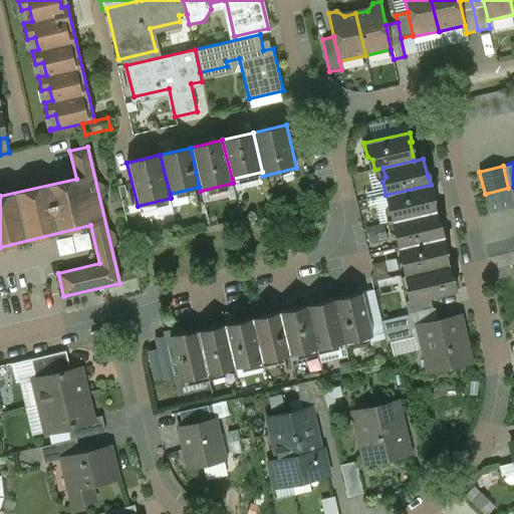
[(431,185),(386,195),(389,209),(394,211),(396,221),(436,211),(431,193),(433,193),(431,185)]
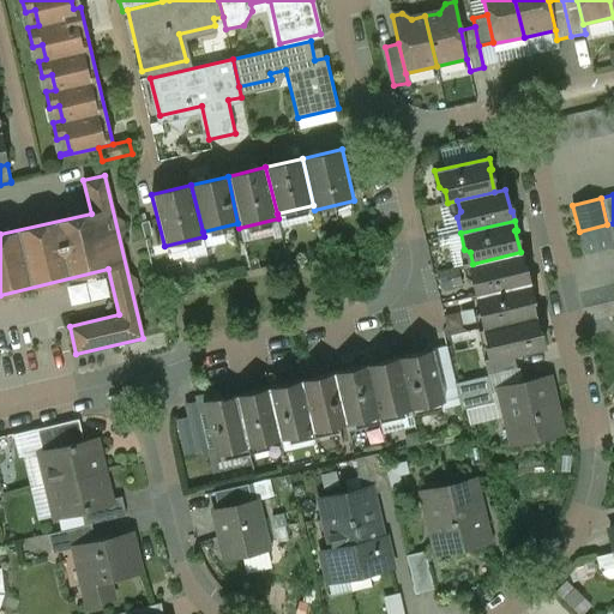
[(521,252),(473,264),(475,275),(471,281),(476,296),(530,283),(528,274),(525,275),(521,252)]
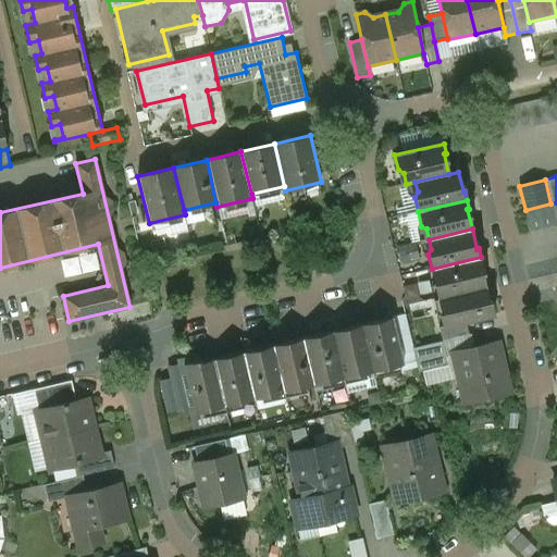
[(481,257),(432,269),(435,283),(441,286),(443,297),(485,286),(481,267),(483,267),(481,257)]
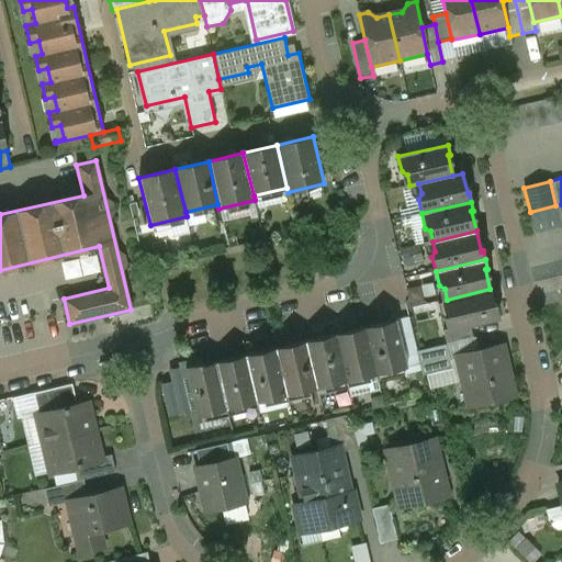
[(490,289),(447,300),(449,310),(445,317),(447,329),(448,330),(470,325),(499,318),(495,302),(493,302),(490,289)]
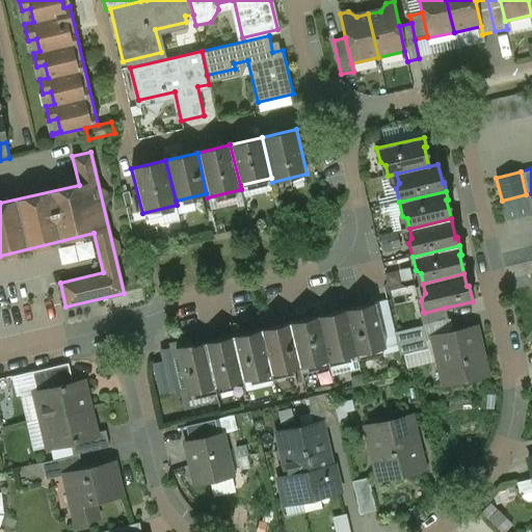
[(374,302),(346,310),(356,354),(386,348),(374,302)]
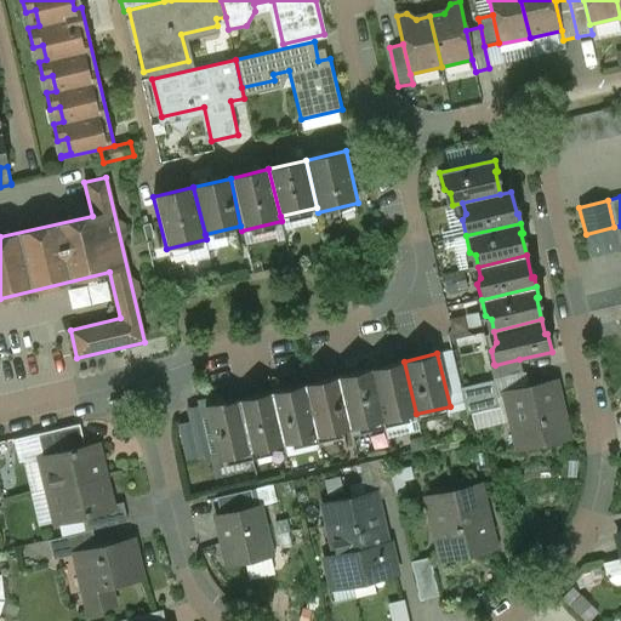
[(519,359),(495,365),(494,364),(489,365),(493,381),(523,374),(519,359)]
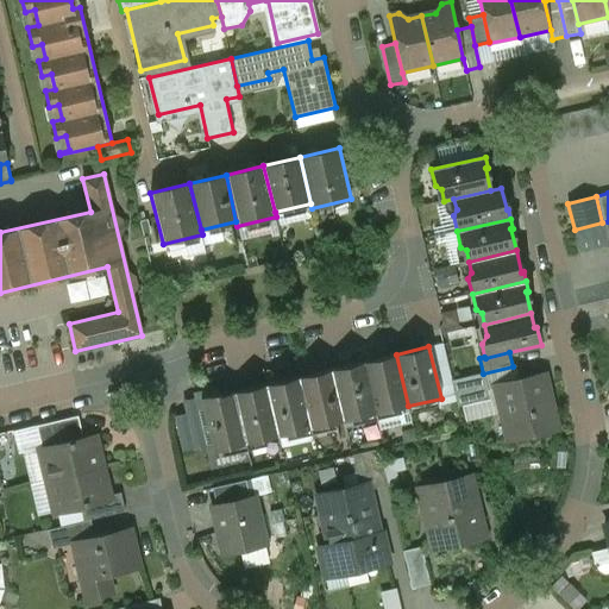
[(396,355),(364,362),(376,413),(408,406),(396,355)]
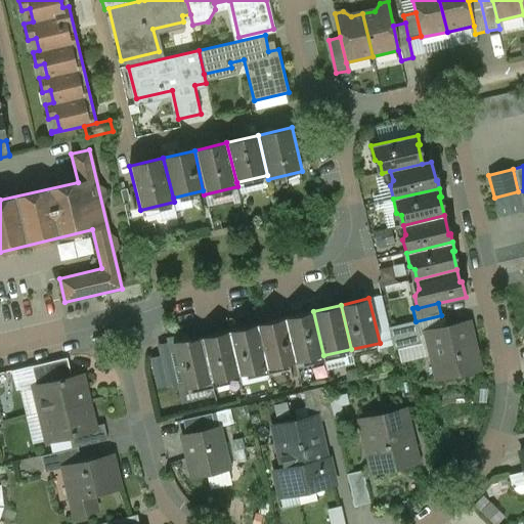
[(313,311),(285,318),(296,362),(323,355),(313,311)]
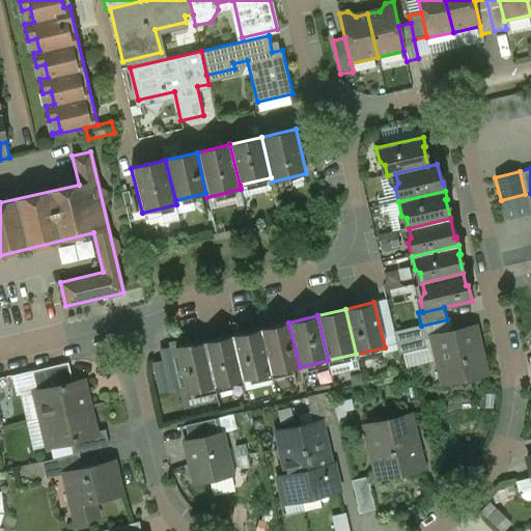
[(288,323),(260,329),(271,373),(300,367),(288,323)]
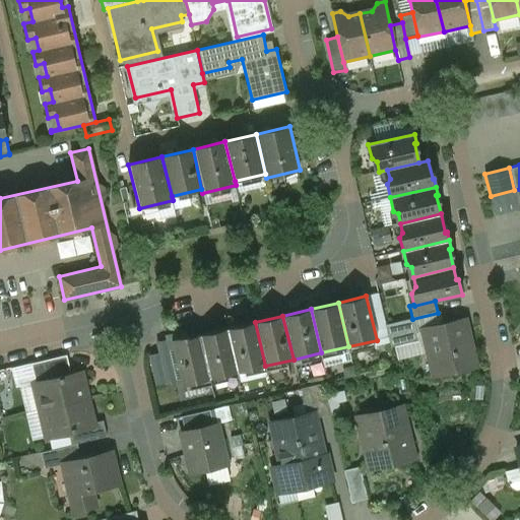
[(412,319),(385,325),(389,343),(417,336),(412,319)]
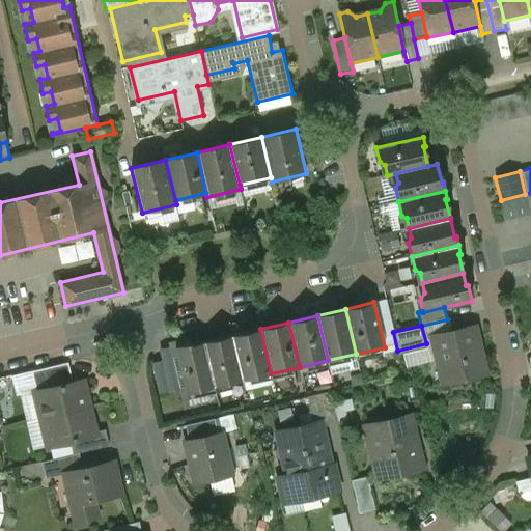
[(473,327),(434,336),(444,384),(484,374),(479,354),(478,354),(474,334),(475,334),(473,327)]
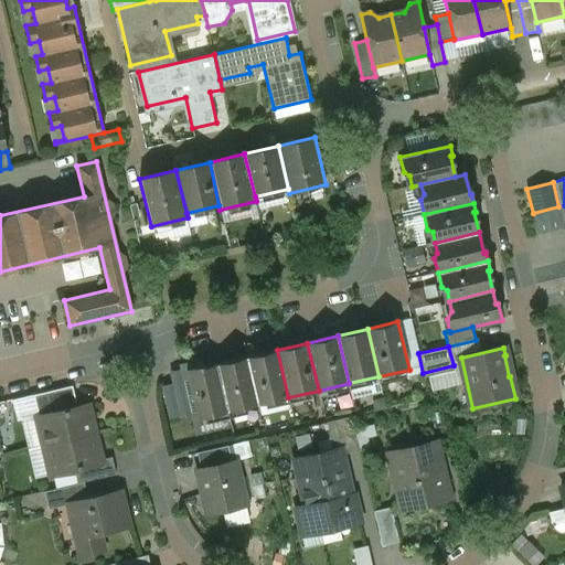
[(277,350),(247,358),(258,405),(288,397),(277,350)]
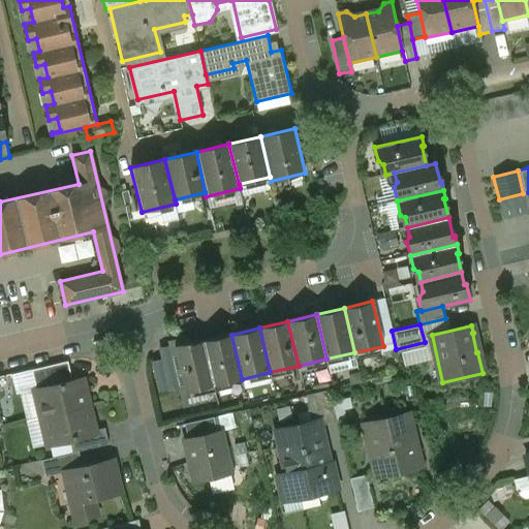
[(231,335),(204,341),(214,385),(242,379),(231,335)]
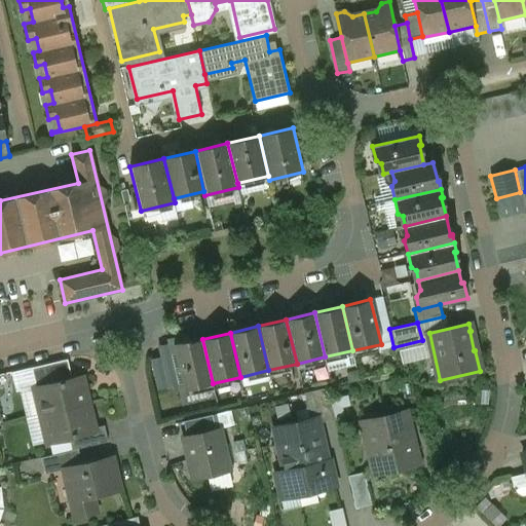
[(202,339),(174,345),(184,390),(213,383),(202,339)]
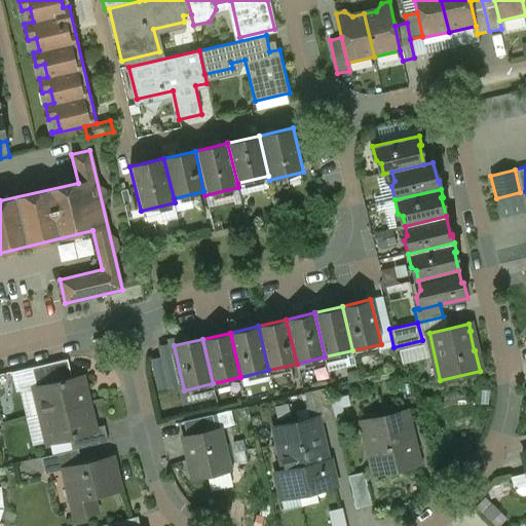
[(68,360),(32,368),(36,387),(72,379),(68,360)]
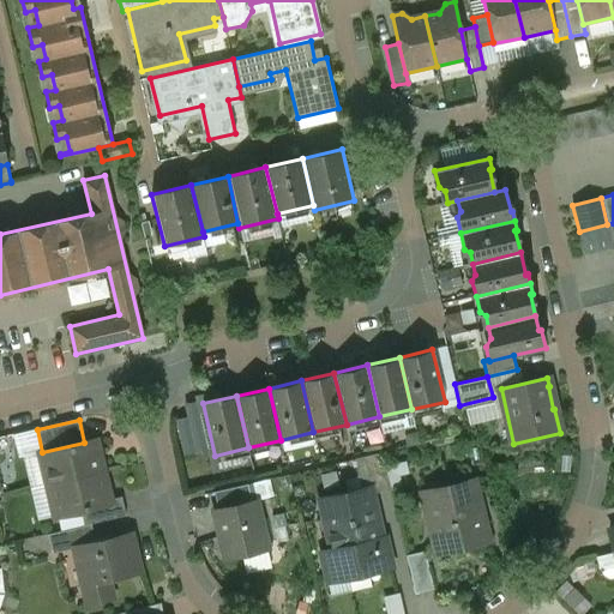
[(84,443),(42,452),(50,485),(101,473),(94,440),(84,443)]
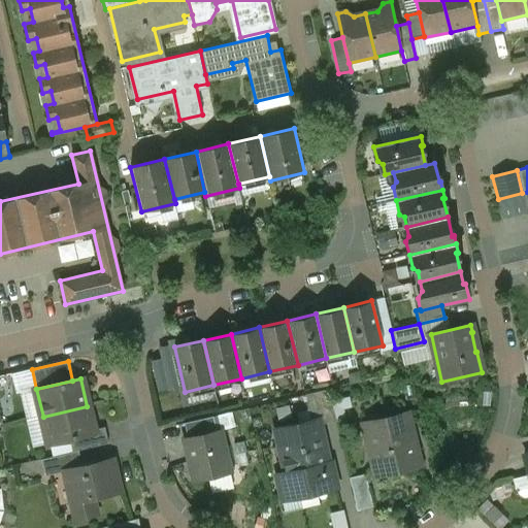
[(329,390),(305,395),(311,421),(319,420),(320,425),(336,421),(329,390)]
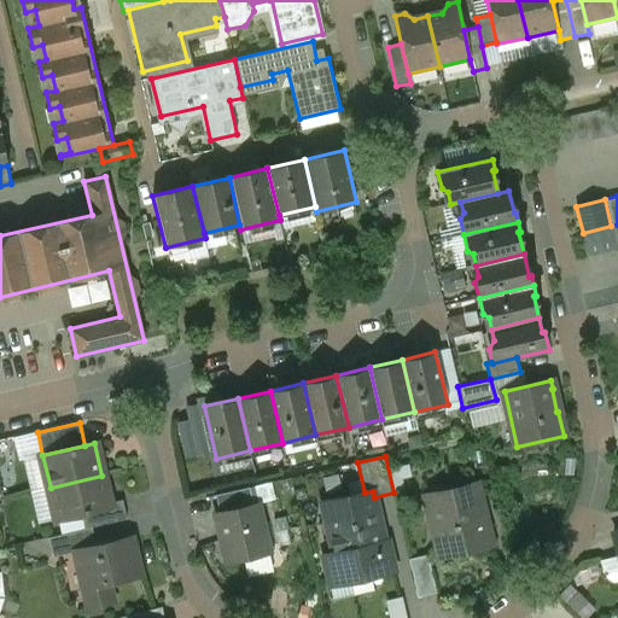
[(101,476),(51,488),(58,520),(81,516),(110,508),(109,503),(101,476)]
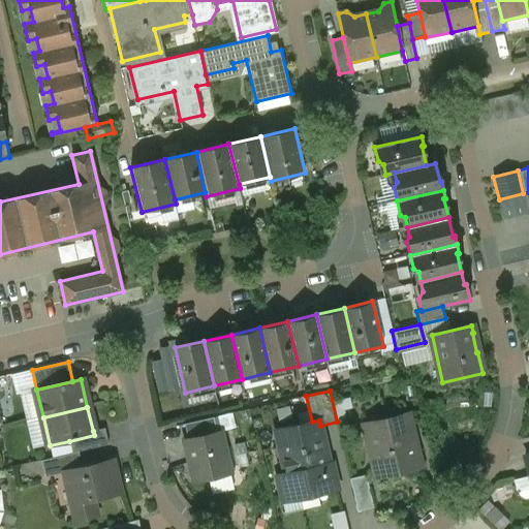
[(407,414),(365,425),(377,477),(419,467),(407,414)]
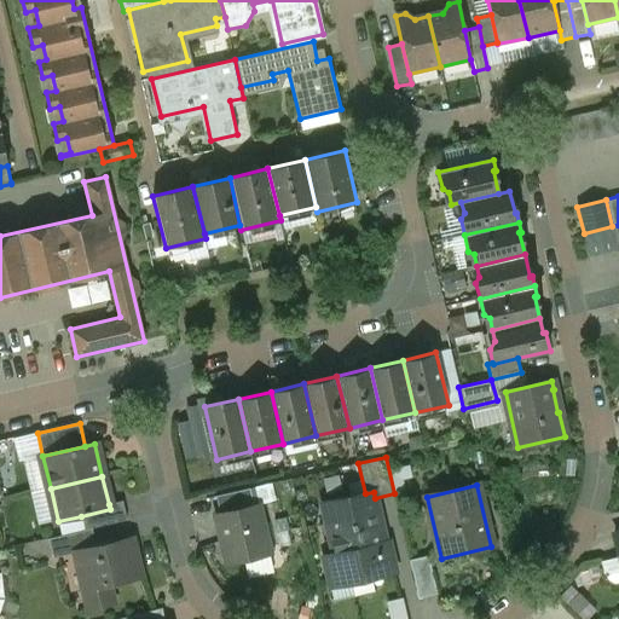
[(250,489),(217,497),(220,515),(254,507),(250,489)]
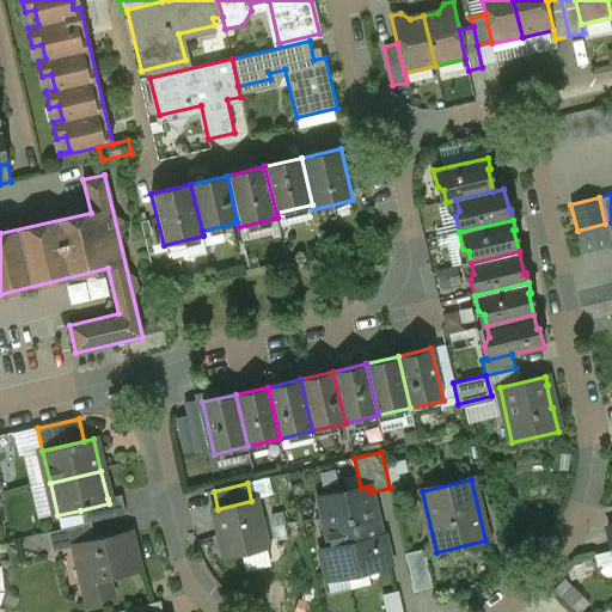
[(361,488),(318,499),(330,549),(331,552),(383,539),(381,537),(371,493),(369,487),(361,488)]
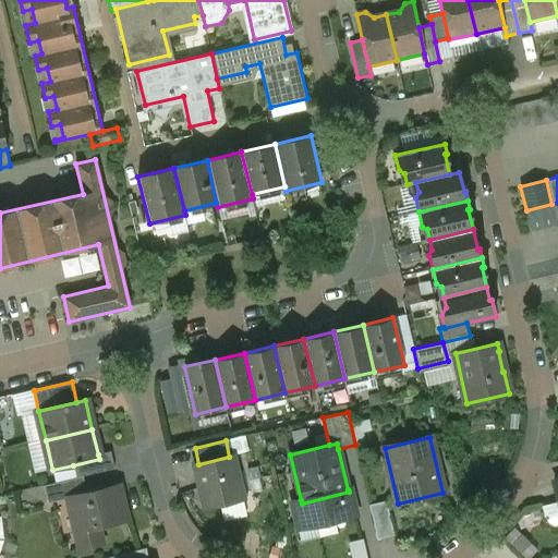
[(110,452),(98,455),(99,459),(73,465),(76,478),(83,476),(114,469),(110,452)]
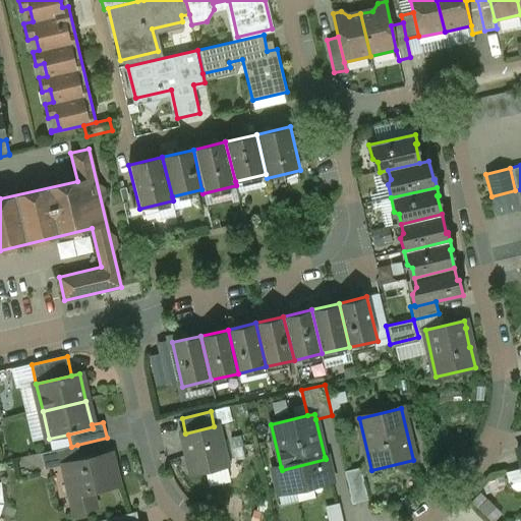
[(185,433),(181,435),(191,474),(227,466),(218,425),(214,426),(185,433)]
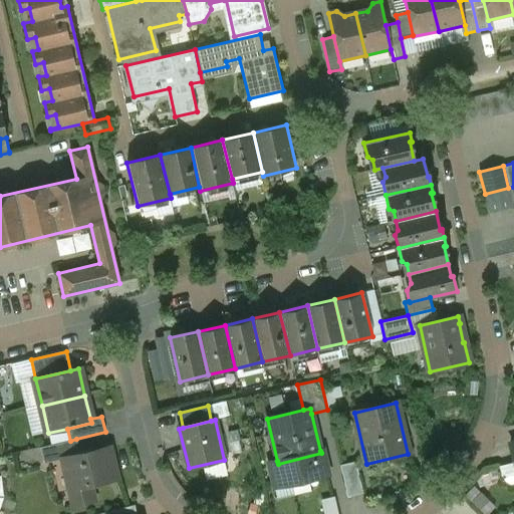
[(70,441),(40,448),(44,464),(63,460),(62,459),(80,455),(76,439),(70,441)]
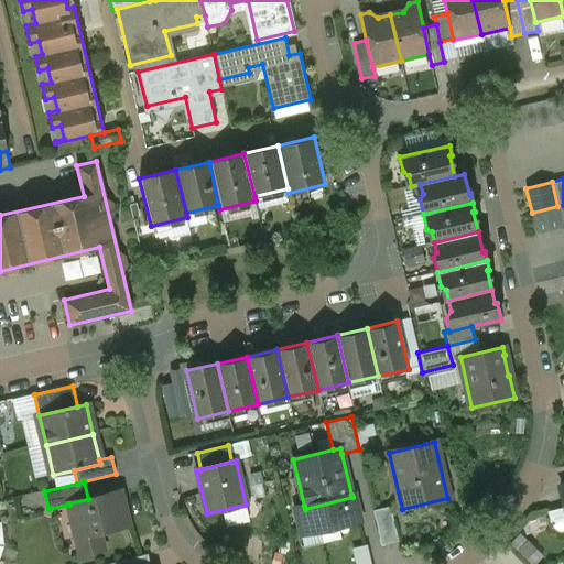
[(88,499),(68,503),(69,505),(80,555),(102,550),(98,533),(128,525),(120,491),(88,499)]
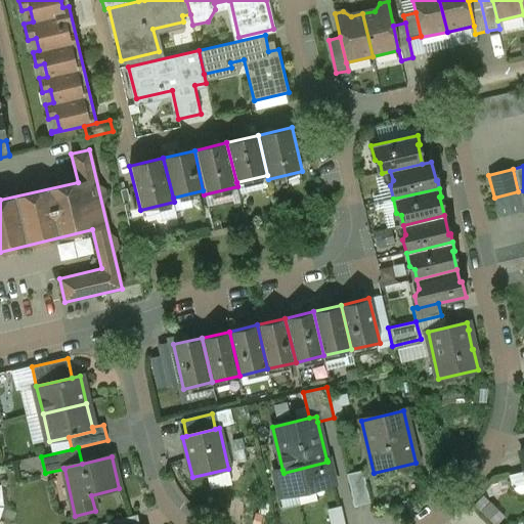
[(328,462),(284,473),(282,470),(274,472),(279,492),(295,488),(296,492),(334,483),(329,459),(326,460),(328,462)]
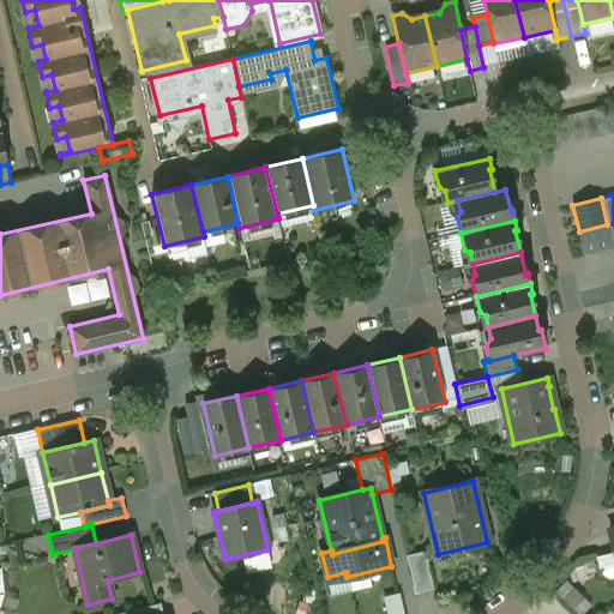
[(425,552),(407,557),(415,594),(433,589),(425,552)]
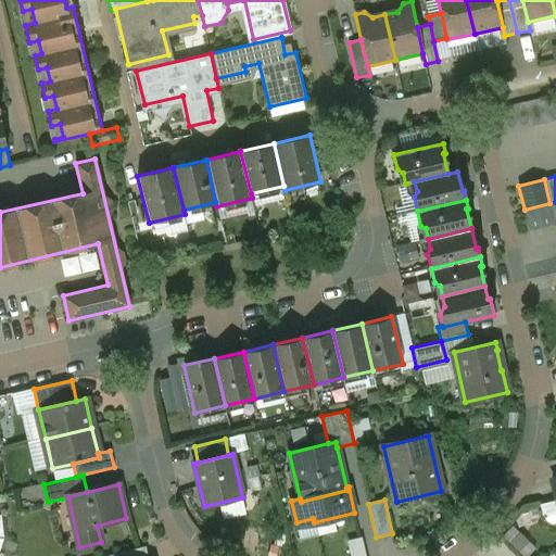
[(367,555),(365,536),(351,539),(353,555),(367,555)]
